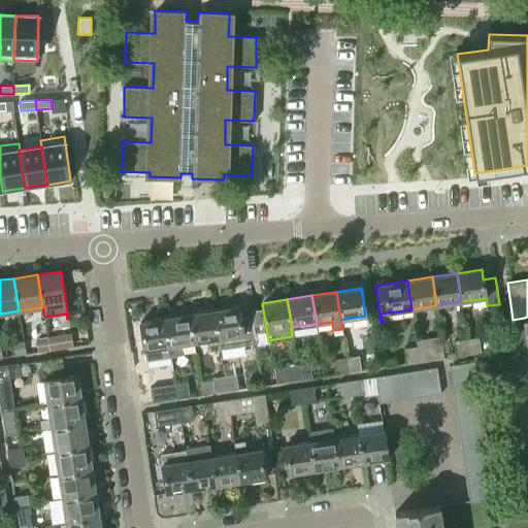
[(238,306),(213,310),(220,349),(257,343),(253,317),(240,319),(238,306)]
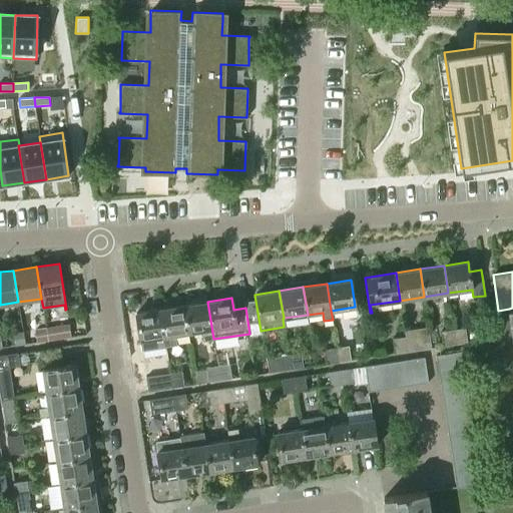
[(207,302),(183,305),(187,333),(200,331),(201,340),(213,339),(207,302)]
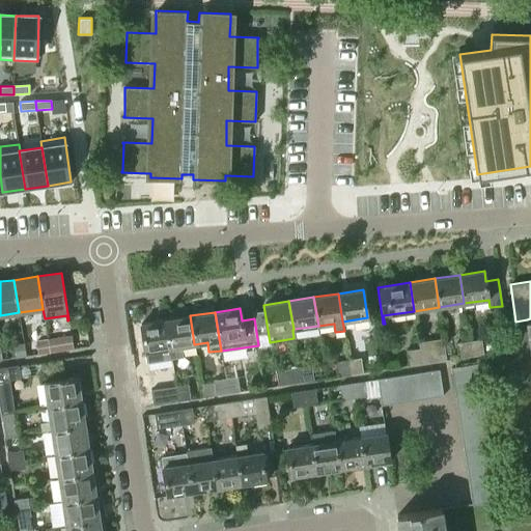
[(190,315),(165,319),(171,359),(183,357),(180,346),(194,344),(190,315)]
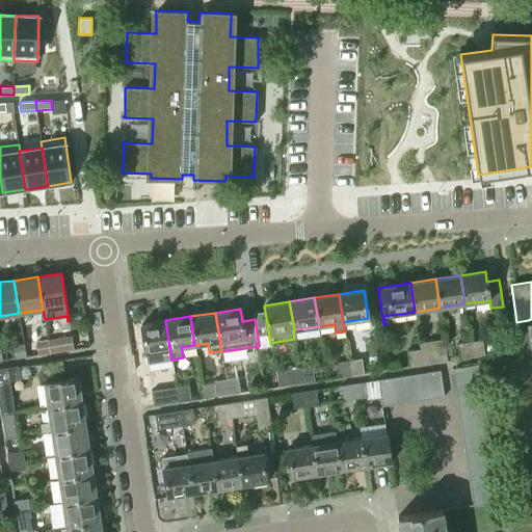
[(171,360),(165,320),(140,324),(145,353),(147,364),(171,360)]
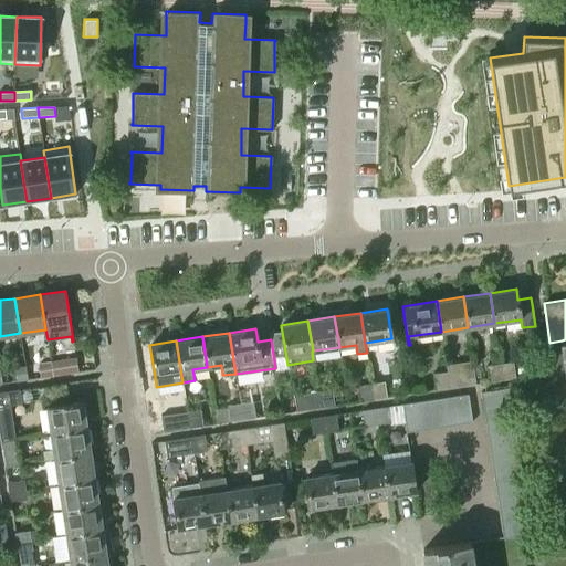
[(75,358),(50,362),(52,375),(77,371),(75,358)]
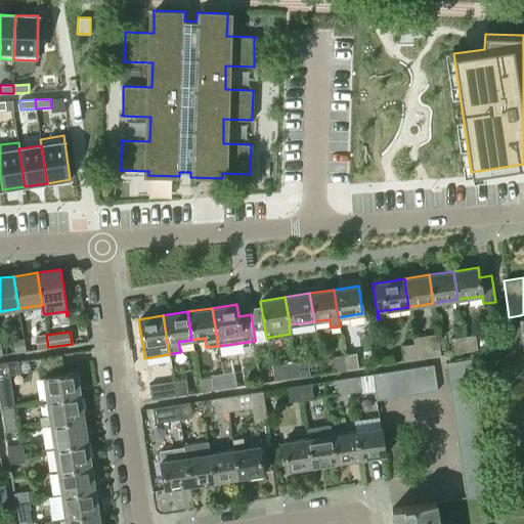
[(48,347),(46,335),(35,337),(37,349),(48,347)]
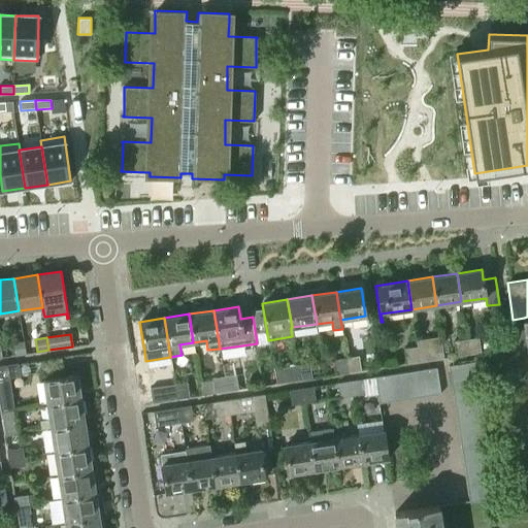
[(415,340),(416,347),(417,347),(419,362),(442,358),(439,337),(415,340)]
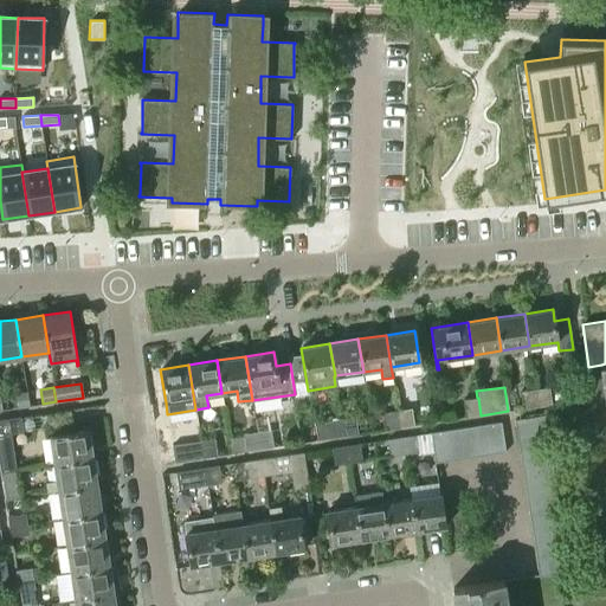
[(548,387),(534,388),(536,407),(550,405),(548,387)]
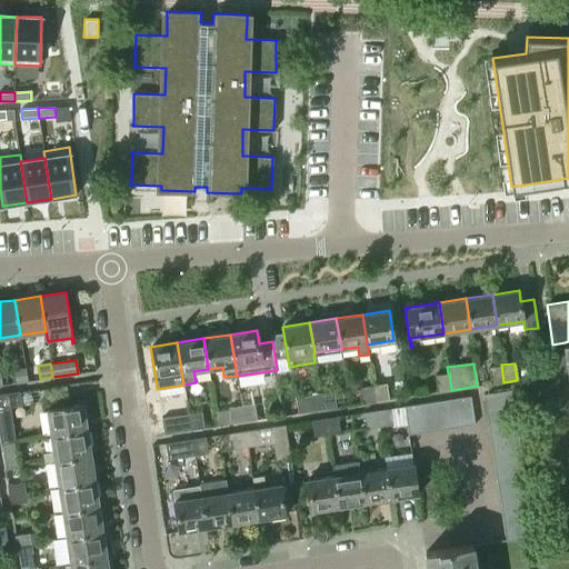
[(488,367),(491,383),(503,382),(501,365),(488,367)]
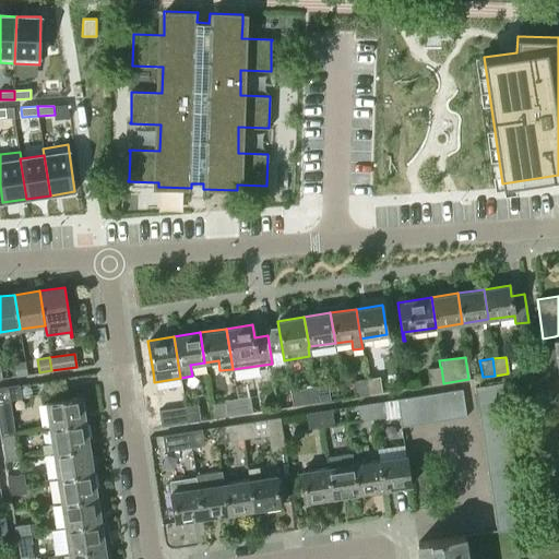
[(12,363),(14,377),(26,375),(24,361),(12,363)]
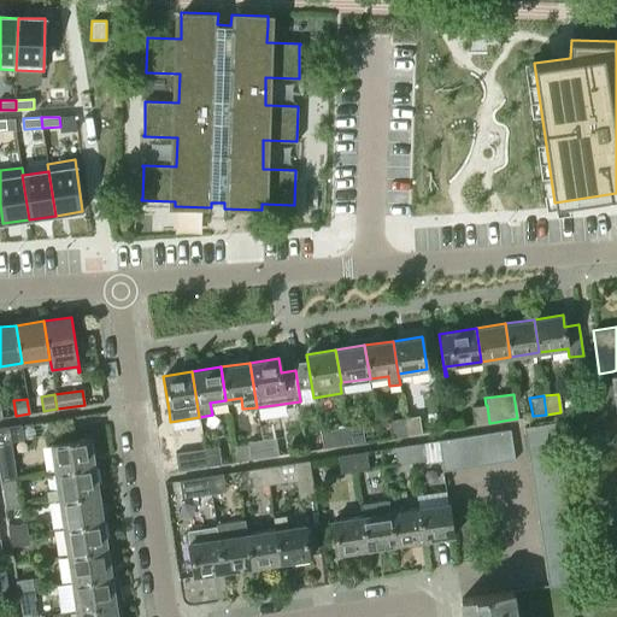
[(487,405),(486,405),(472,407),(475,425),(489,423),(487,405)]
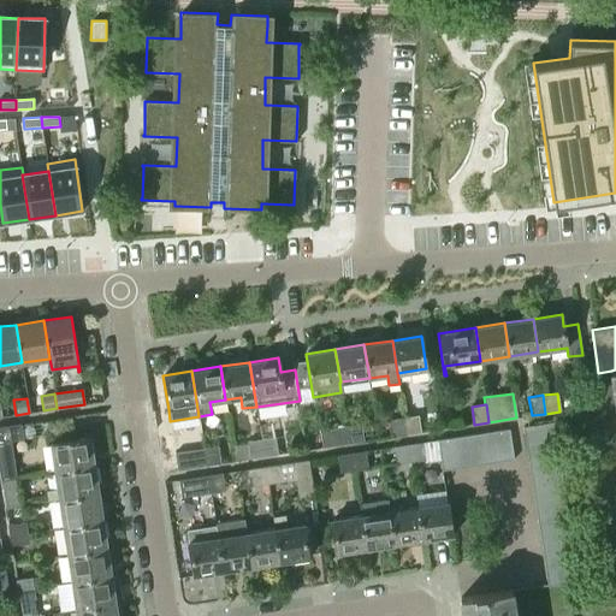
[(418,415),(404,418),(407,434),(420,432),(418,415)]
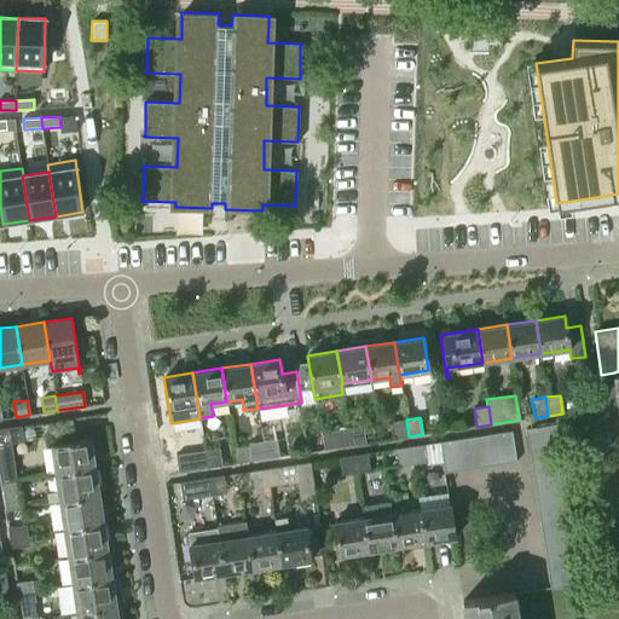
[(409,437),(406,420),(392,422),(394,439),(409,437)]
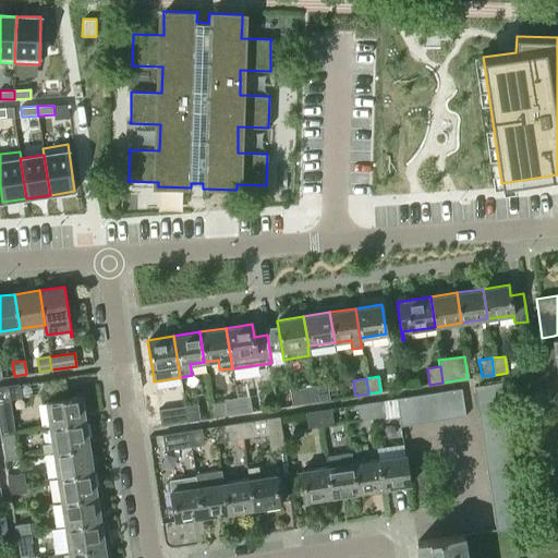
[(501,383),(474,387),(478,416),(506,412),(501,383)]
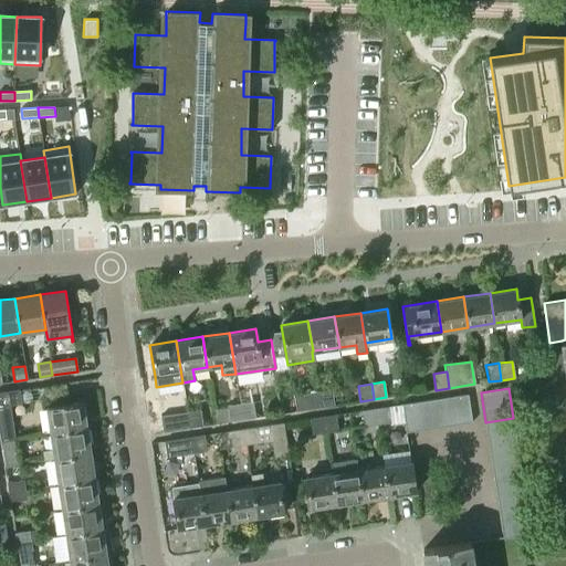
[(19,390),(0,392),(0,406),(10,405),(20,404),(19,390)]
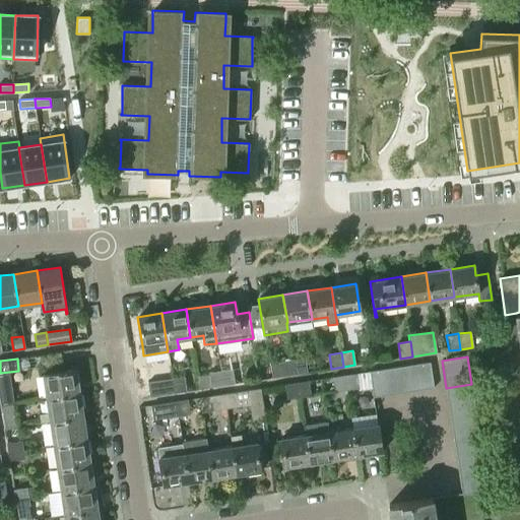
[(305,359),(293,361),(296,374),(307,373),(305,359)]
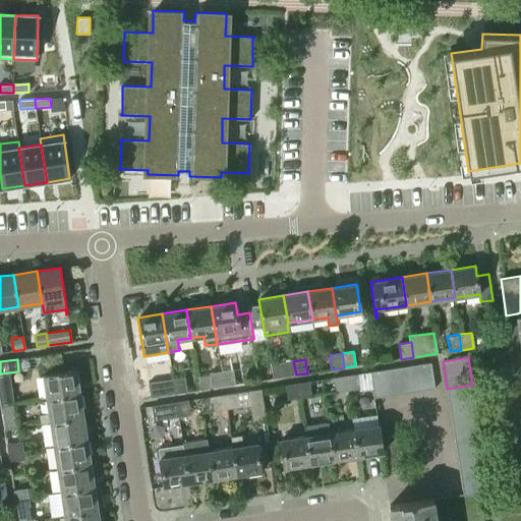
[(296,374),(293,361),(271,364),(273,379),(296,374)]
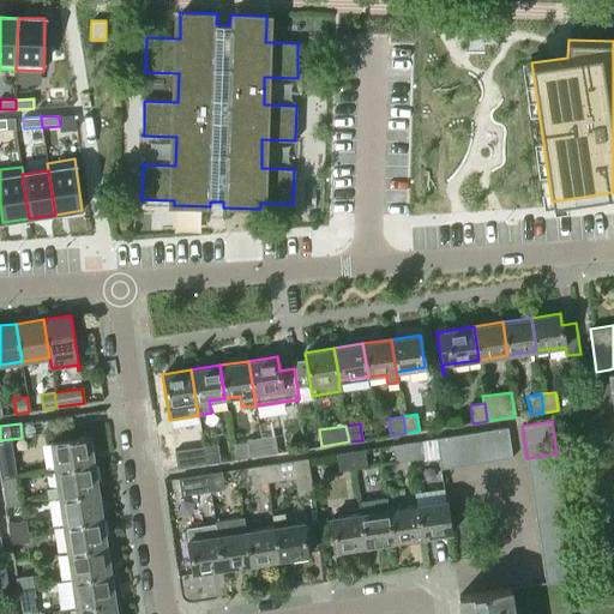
[(509,427),(493,429),(498,459),(512,457),(509,427)]
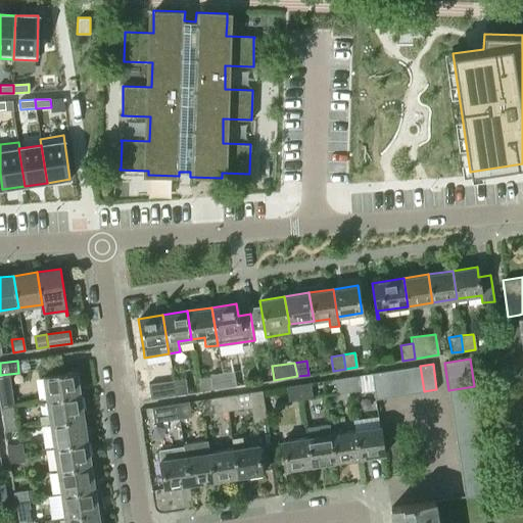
[(420,366),(408,368),(412,393),(424,391),(420,366)]
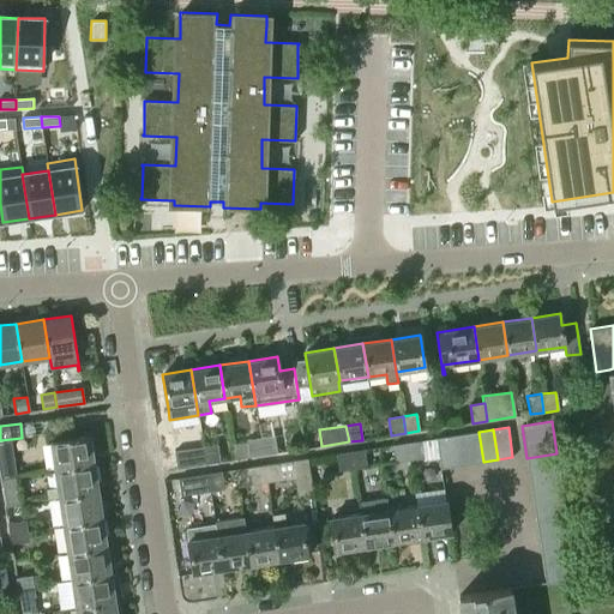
[(479,432),(465,434),(469,464),(483,462),(479,432)]
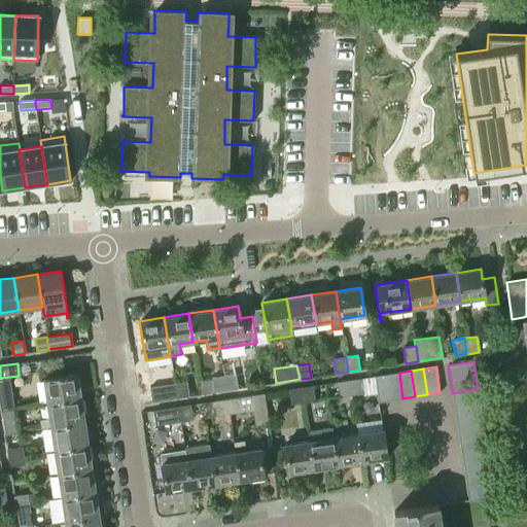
[(399,373),(387,374),(391,400),(402,398),(399,373)]
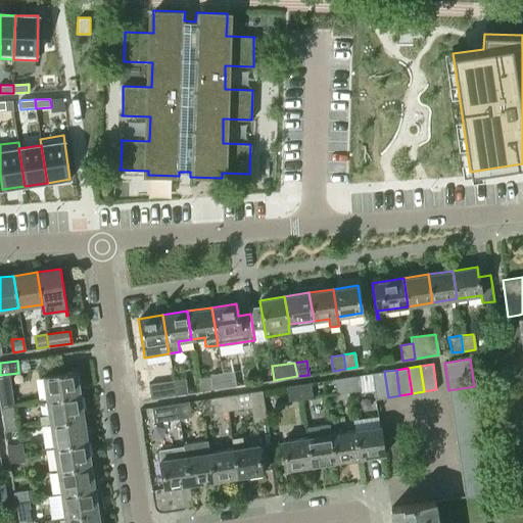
[(77,371),(44,376),(47,400),(80,395),(77,371)]
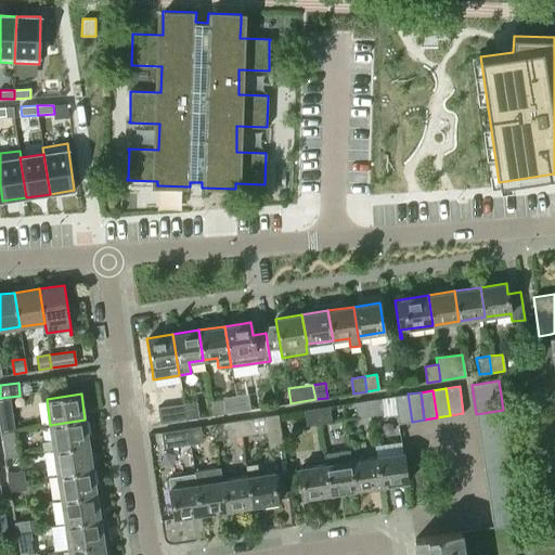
[(412,422),(408,394),(395,396),(395,397),(397,412),(398,424),(412,422)]
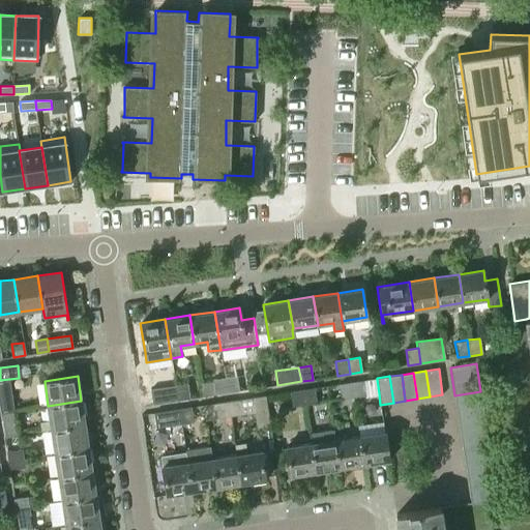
[(237,377),(225,379),(227,393),(239,391),(237,377)]
